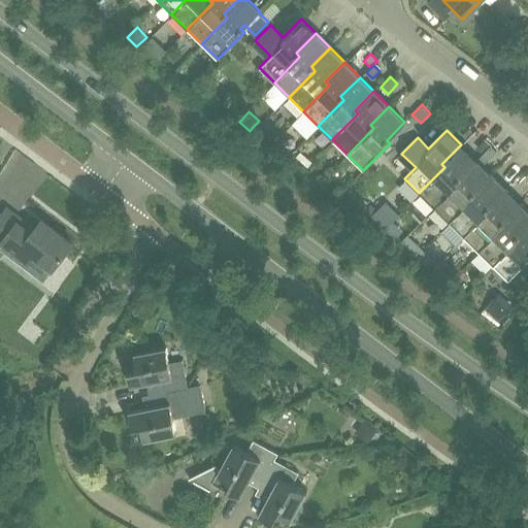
[(475,147),(483,154),(492,144),(485,138),(475,147)]
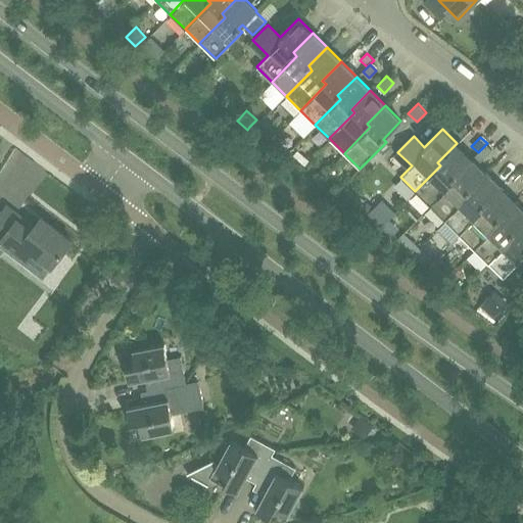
[(415,191),(430,205),(455,180),(453,177),(471,157),(457,143),(437,162),(440,165),(415,191)]
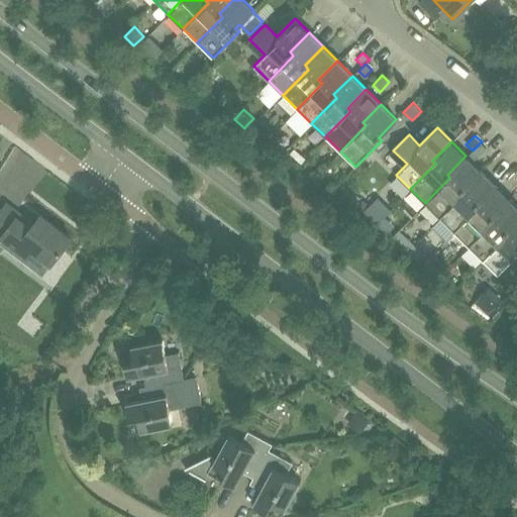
[(473,150),(478,157),(487,147),(482,141),(473,150)]
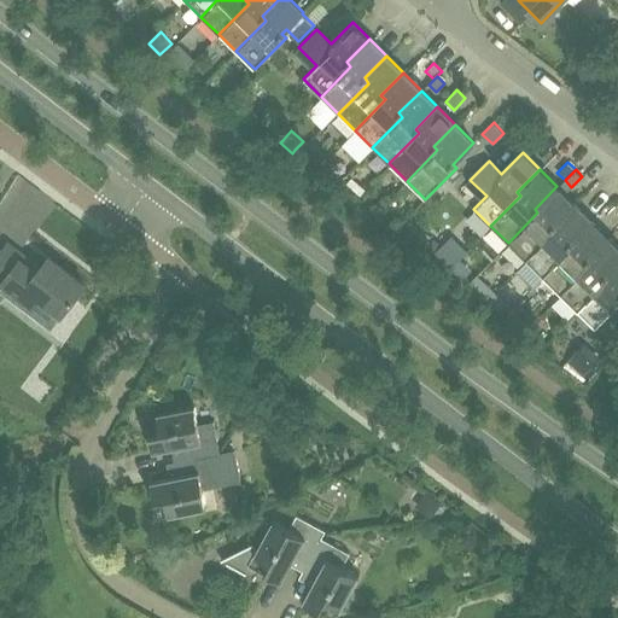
[(508,243),(525,260),(555,229),(552,227),(575,203),(557,186),(535,209),(537,213),(508,243)]
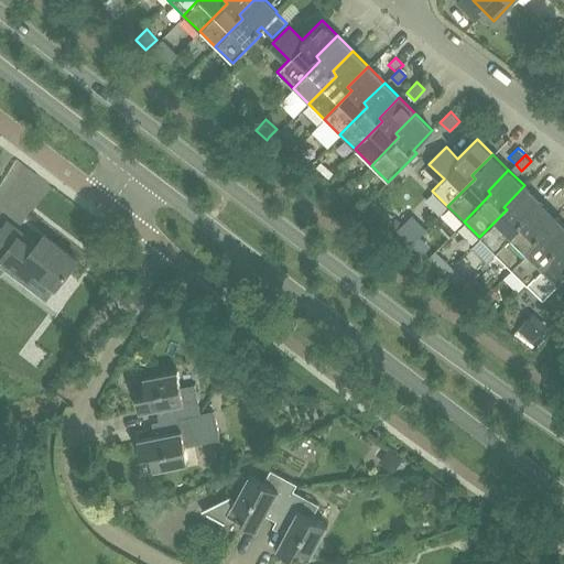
[(479,237),(496,253),(522,226),(519,221),(540,201),(524,185),(503,207),(507,209),(479,237)]
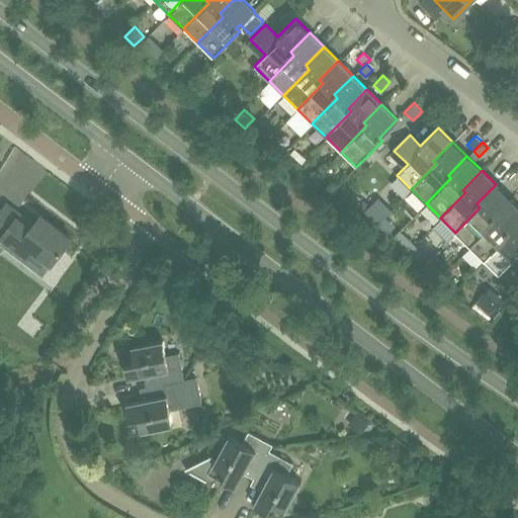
[(455,233),(469,247),(494,222),(492,219),(511,199),(496,184),(477,203),(480,207),(455,233)]
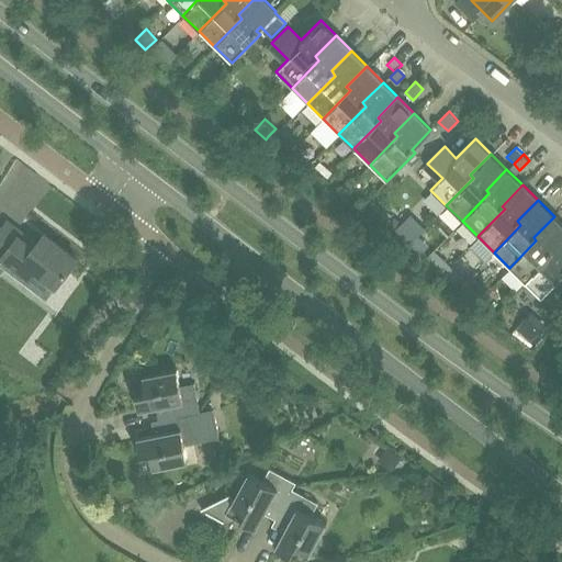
[(366,210),(392,232),(402,222),(373,202),(366,210)]
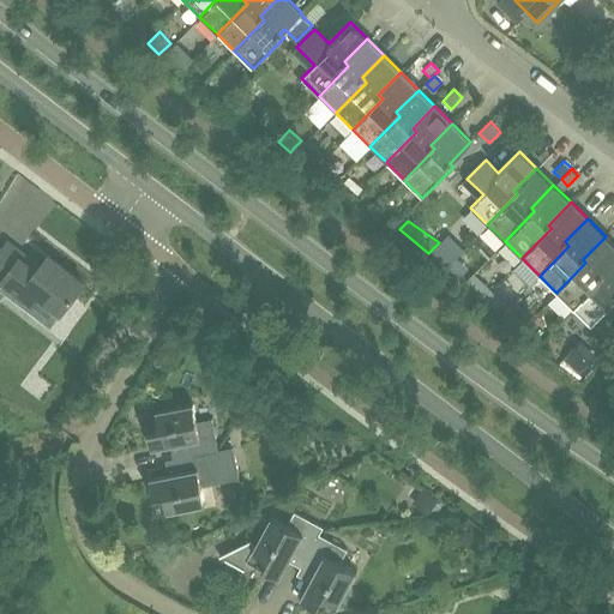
[(557,293),(572,308),(602,278),(599,275),(613,259),(613,245),(606,236),(583,259),(585,263),(557,293)]
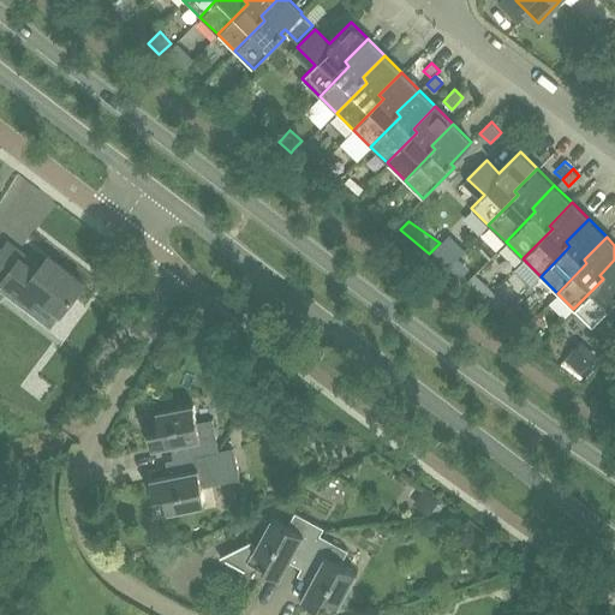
[(7,242),(0,251),(0,280),(31,304),(37,296),(60,314),(83,282),(48,256),(40,266),(7,242)]
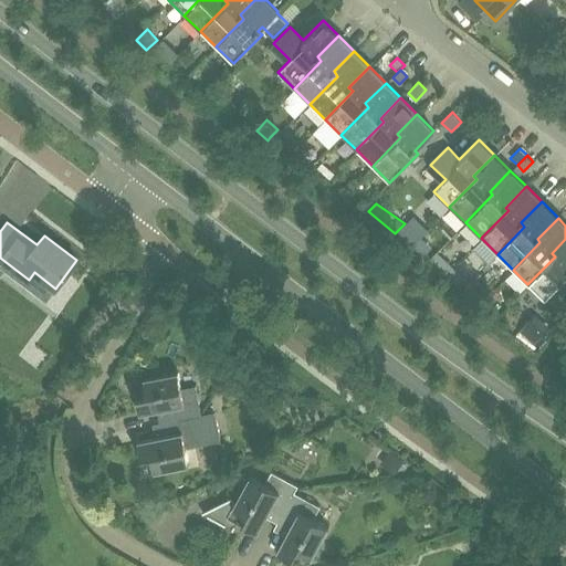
[(545,301),(565,279),(565,239),(552,253),(555,257),(527,284),(545,301)]
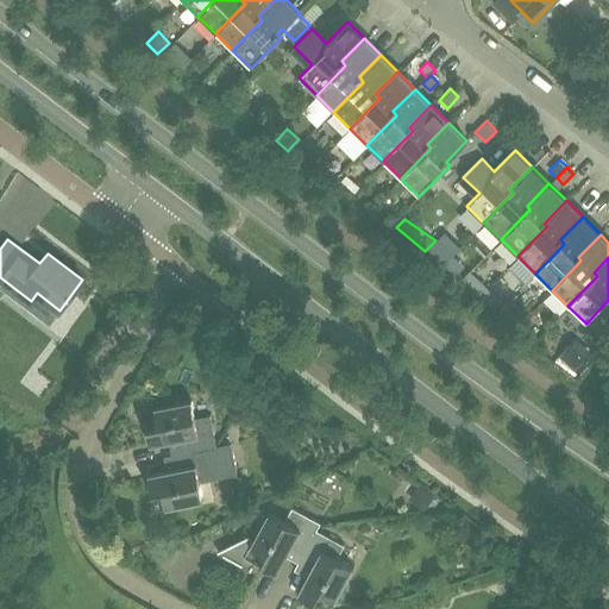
[(470,284),(469,286),(479,296),(488,288),(477,277),(470,284)]
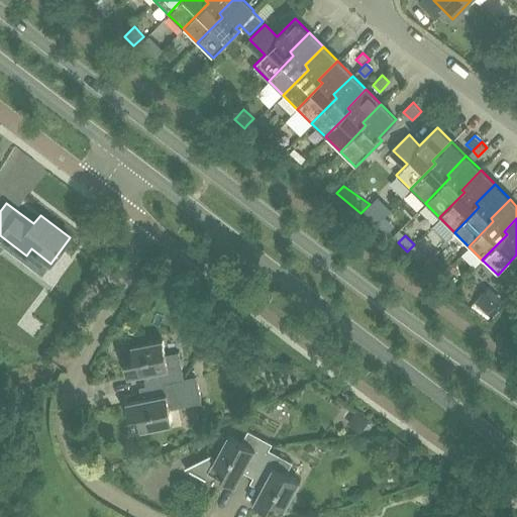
[(414,244),(407,251),(415,260),(419,256),(422,252),(414,244)]
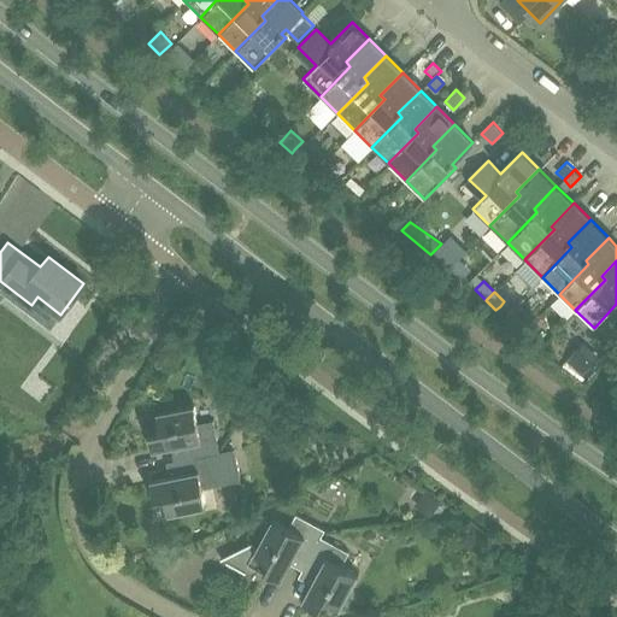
[(600,357),(582,341),(563,364),(583,377),(600,357)]
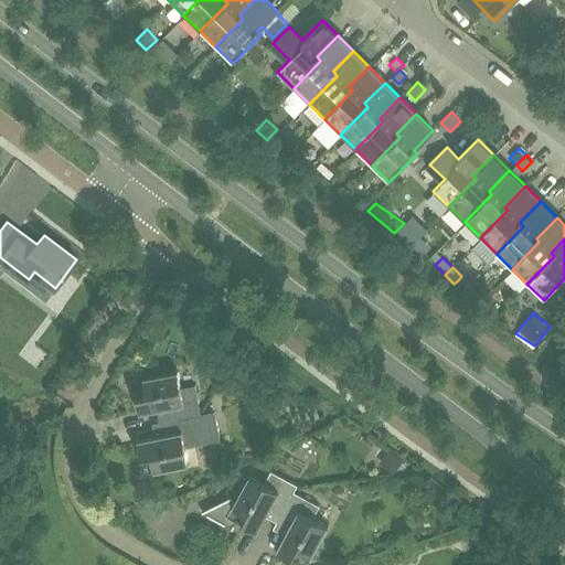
[(222,342),(215,352),(226,359),(233,350),(222,342)]
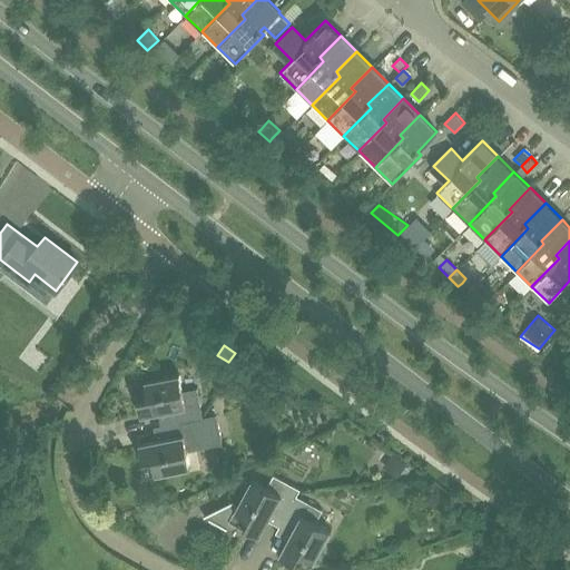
[(197,389),(183,391),(179,374),(145,381),(148,397),(137,400),(140,416),(158,413),(160,425),(169,424),(204,418),(203,416),(203,418),(197,389)]
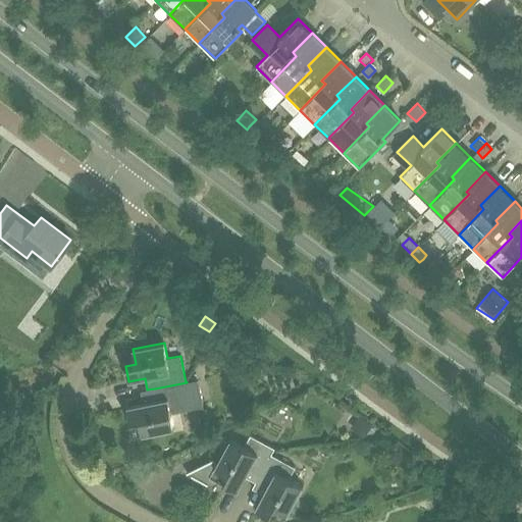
[(198,379),(192,380),(186,381),(187,382),(155,388),(147,389),(141,390),(143,404),(126,407),(129,422),(140,420),(143,435),(174,429),(171,414),(204,407),(198,379)]
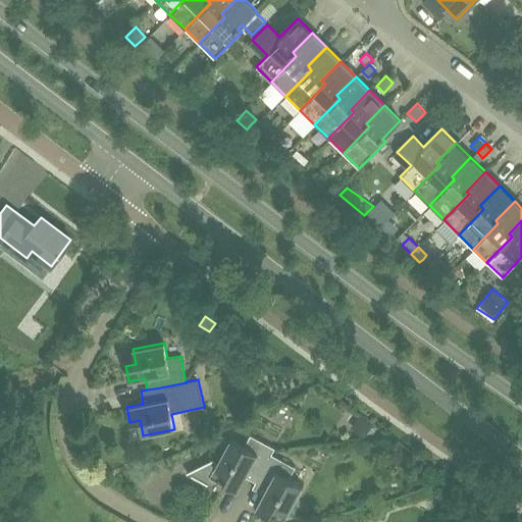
[(360,414),(352,426),(365,435),(374,423),(360,414)]
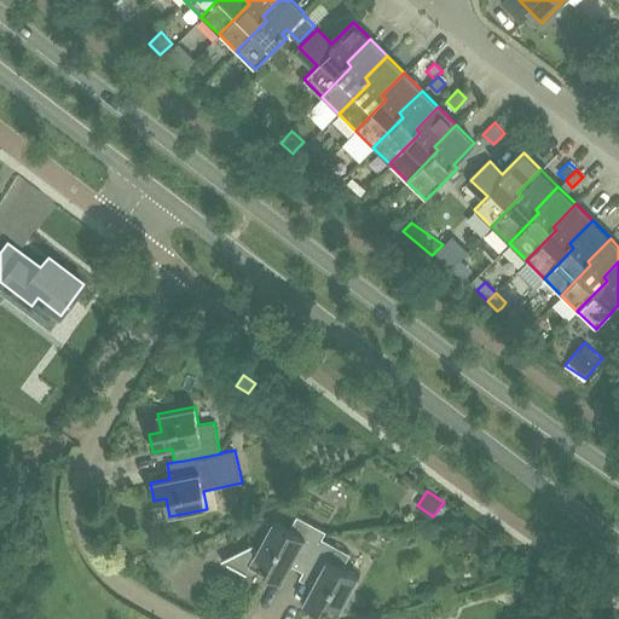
[(283,582),(291,566),(304,572),(308,563),(322,538),(323,539),(327,531),(296,516),(289,530),(273,521),(259,547),(253,544),(221,560),(255,579),(259,571),(283,582)]
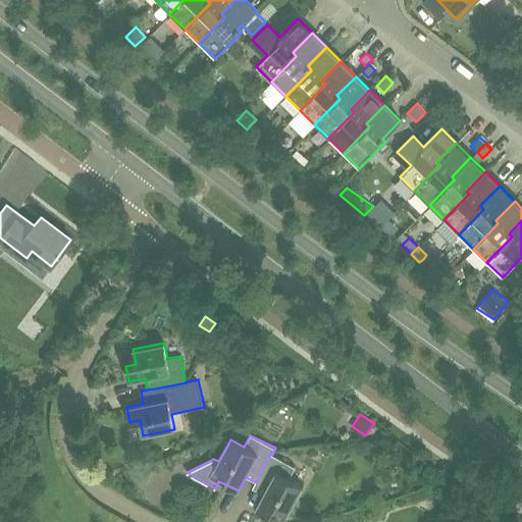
[(303,486),(289,479),(295,467),(272,455),(271,454),(260,475),(256,482),(252,488),(263,493),(256,509),(269,516),(274,508),(288,514),(303,486)]
